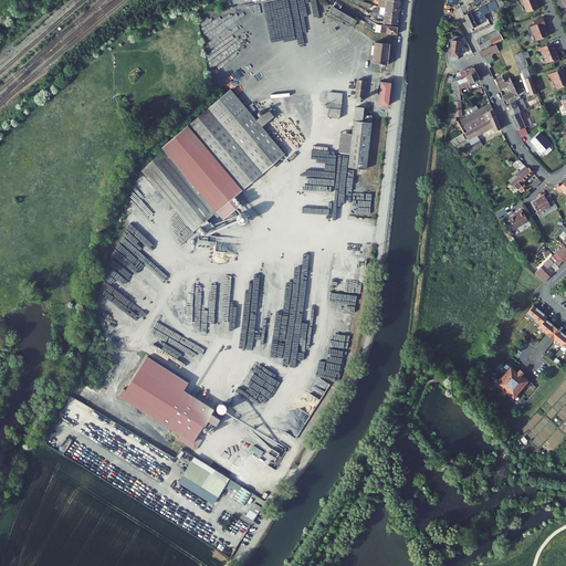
[(400,9),(400,1),(388,0),(379,0),(379,7),(380,7),(400,9)]
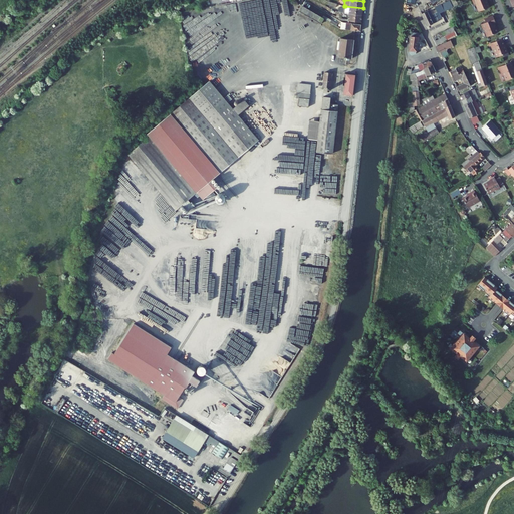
[(436,10),(437,12),(439,11),(440,13),(458,5),(457,2),(455,0),(450,0),(438,6),(439,9),(436,10)]
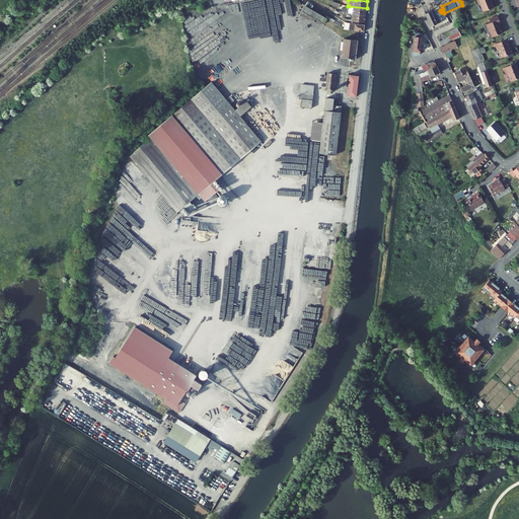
[(476,0),(478,4),(480,4),(484,12),(494,7),(493,3),(491,3),(490,0),(476,0)]
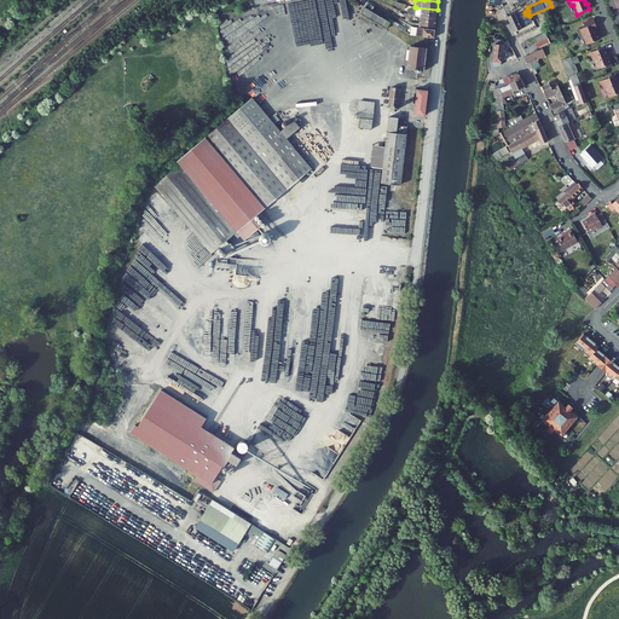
[(364,6),(359,13),(387,29),(391,23),(388,22),(364,6)]
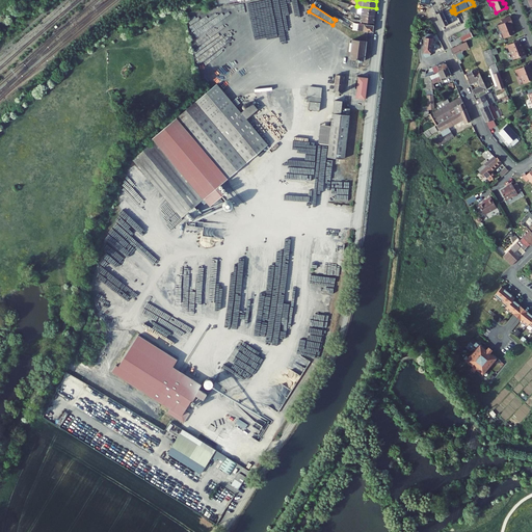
[(375,16),(376,8),(357,6),(357,9),(350,7),(349,11),(356,14),(362,15),(375,16)]
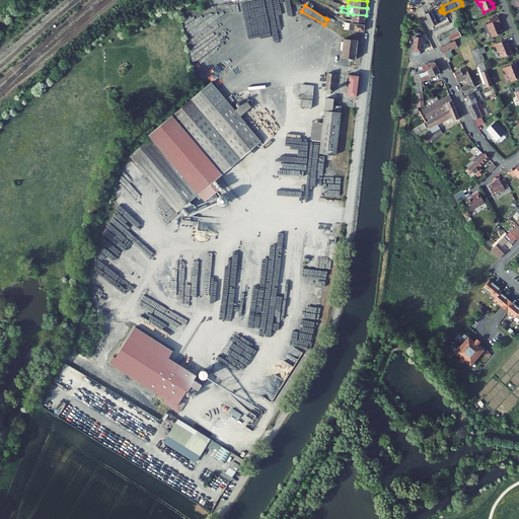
[(434,10),(425,14),(431,26),(443,21),(442,19),(446,17),(444,13),(443,11),(441,12),(436,14),(434,10)]
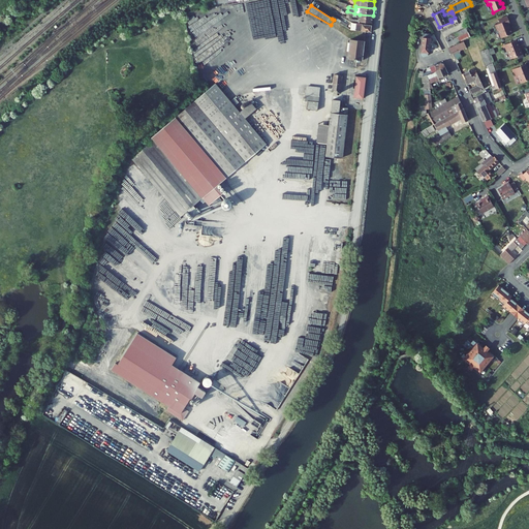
[(373,16),(360,14),(359,22),(372,23),(373,16)]
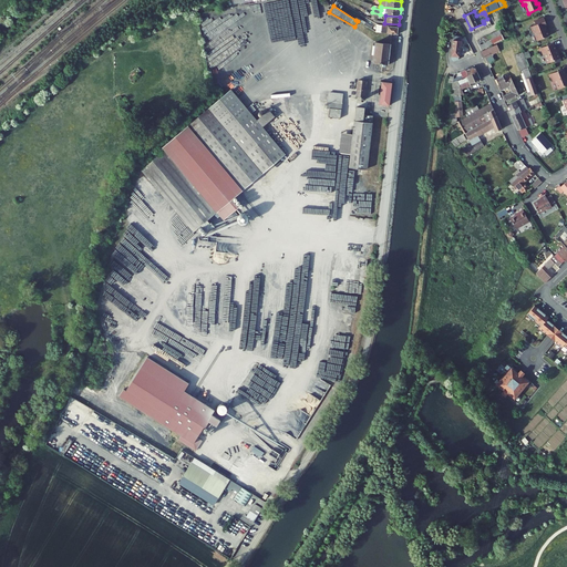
[(547,26),(544,18),(535,21),(536,24),(531,27),(533,32),(534,32),(537,41),(549,35),(547,30),(546,30),(545,26),(547,26)]
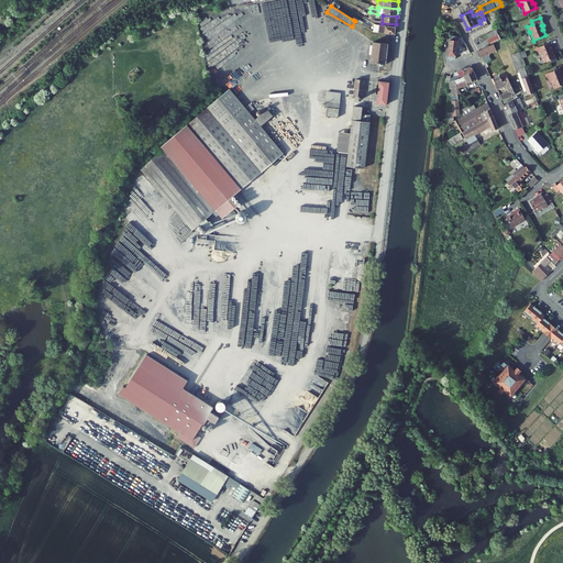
[(396,26),(376,24),(375,32),(395,34),(396,26)]
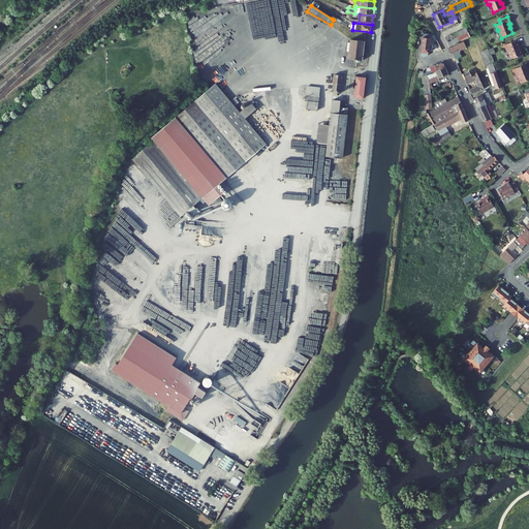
[(346,27),(343,25),(340,30),(345,33),(348,28),(346,27)]
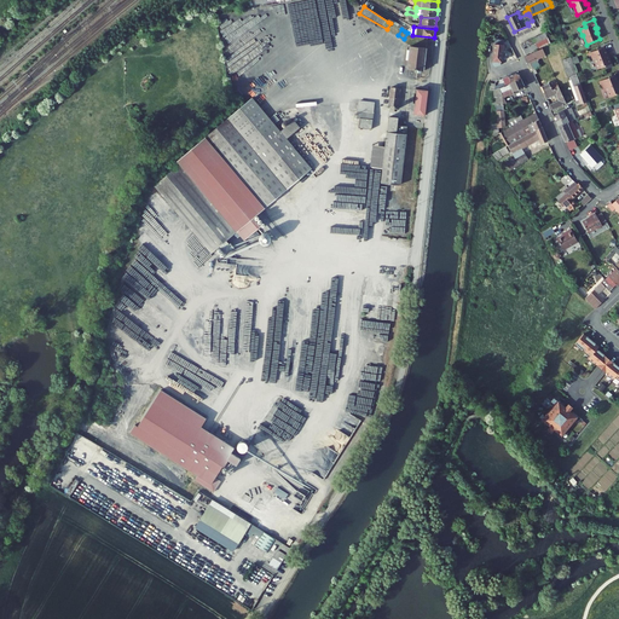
[(545,33),(520,44),(525,55),(542,47),(550,42),(545,33)]
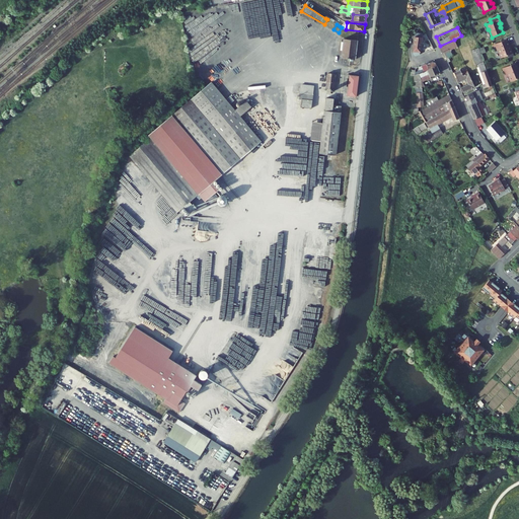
[(415,56),(416,56),(420,55),(420,52),(422,38),(421,38),(421,33),(415,32),(415,36),(413,52),(413,54),(415,56)]
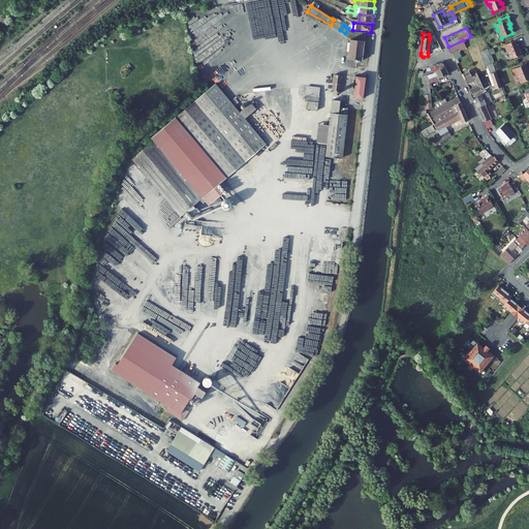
[(362,41),(350,39),(348,58),(354,59),(354,61),(360,62),(361,59),(363,60),(365,41),(362,41)]
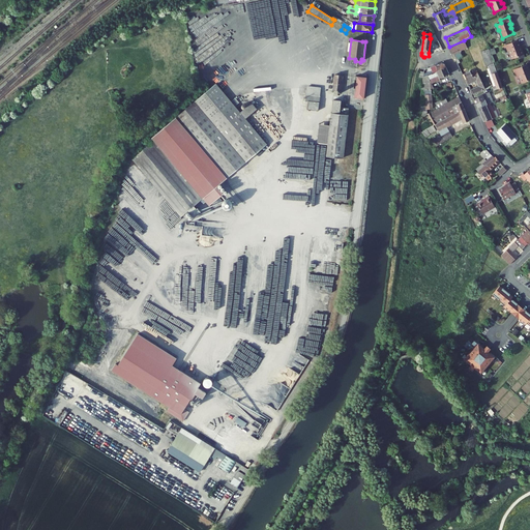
[(520,47),(518,40),(505,46),(506,50),(508,49),(511,57),(524,52),(523,49),(520,50),(519,47),(520,47)]
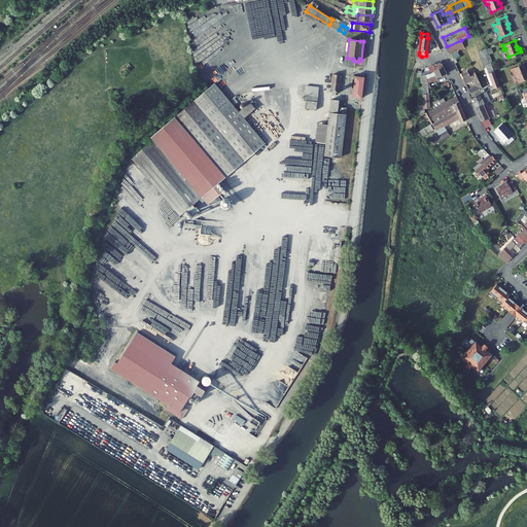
[(462,41),(448,47),(451,54),(465,47),(462,41)]
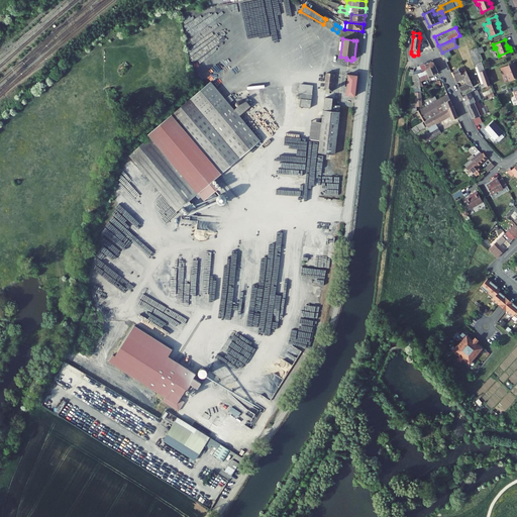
[(477,48),(477,47),(469,50),(474,65),(476,64),(477,67),(478,69),(476,70),(481,84),(480,85),(481,88),(487,86),(490,85),(486,72),(485,70),(482,62),(477,48)]
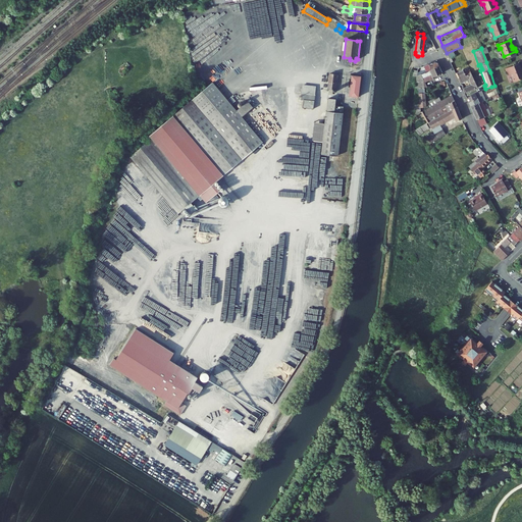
[(438,63),(435,62),(424,66),(425,69),(422,70),(417,72),(417,76),(439,66),(438,63)]
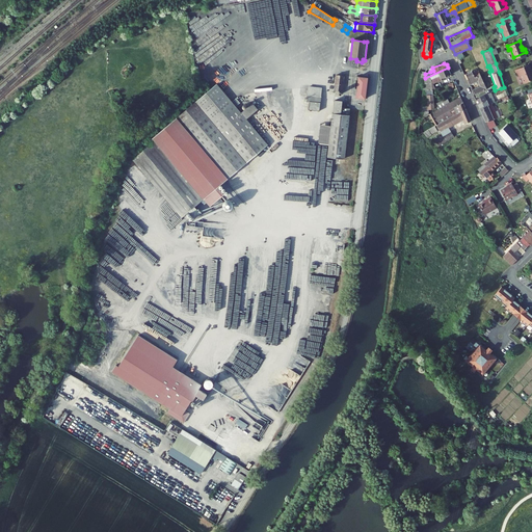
[(531,71),(529,64),(516,70),(519,74),(520,73),(524,83),(531,80),(531,74),(531,75),(531,72),(531,71)]
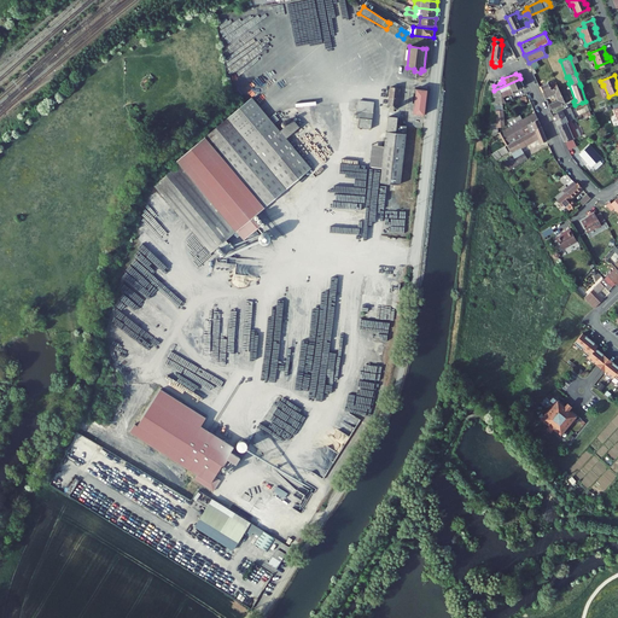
[(505,103),(503,97),(501,93),(506,91),(508,95),(513,93),(513,92),(524,86),(520,79),(494,91),(493,103),(505,103)]
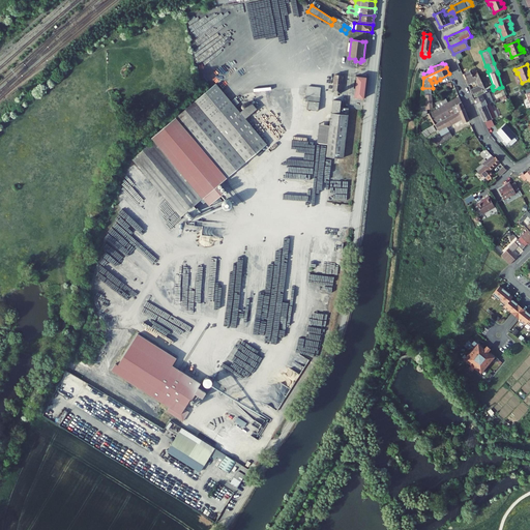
[(471,89),(473,94),(484,89),(478,74),(478,75),(477,70),(471,74),(470,70),(464,74),(468,85),(475,81),(478,86),(471,89)]
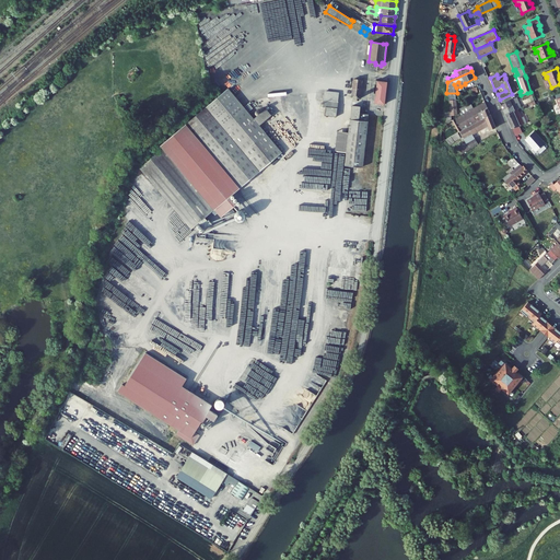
[(360,95),(362,80),(353,79),(352,94),(360,95)]
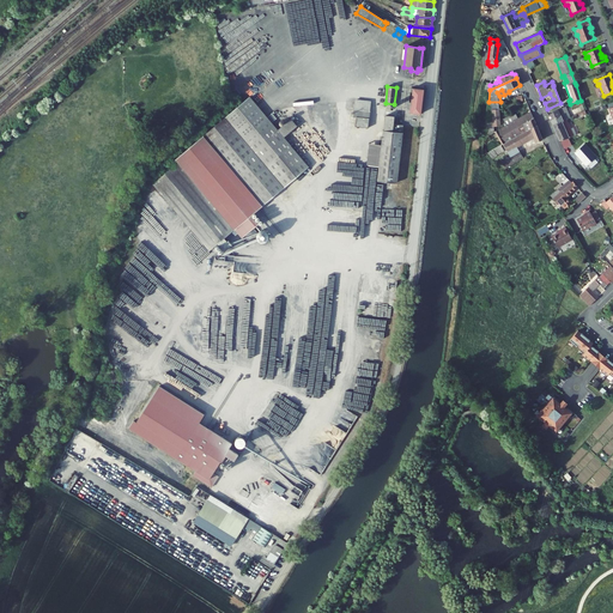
[(420,114),(424,90),(411,87),(410,92),(412,92),(410,113),(420,114)]
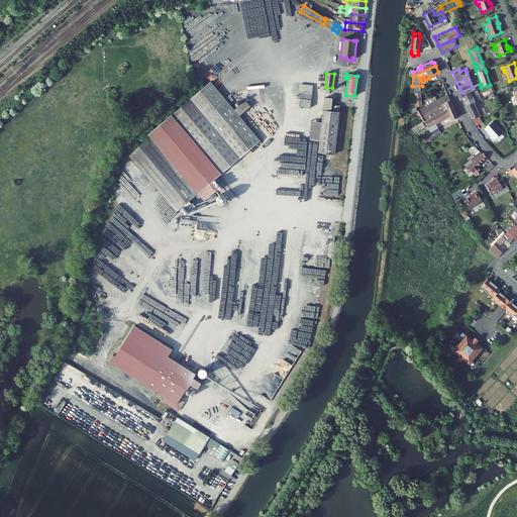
[(149,137),(128,156),(162,194),(167,200),(176,212),(183,206),(189,212),(196,207),(192,203),(191,204),(189,201),(195,196),(198,199),(201,197),(204,201),(207,198),(209,201),(217,195),(214,192),(218,189),(212,182),(220,174),(211,163),(230,146),(235,152),(245,143),(250,149),(261,140),(239,115),(234,109),(211,82),(147,134),(149,137)]
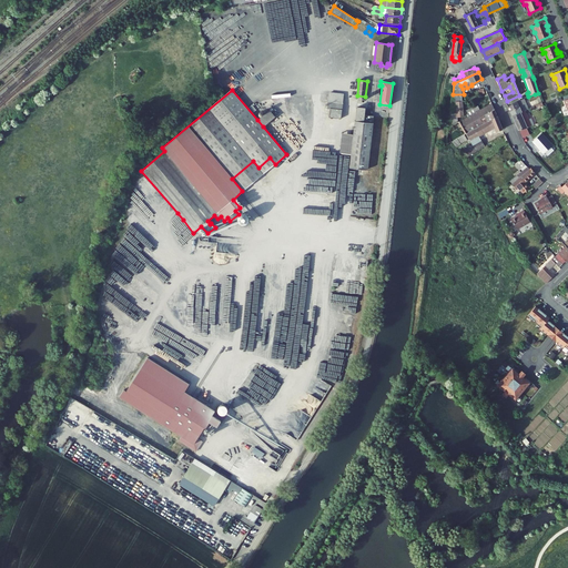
[(342,119),(344,93),(330,92),(327,107),(323,107),(323,112),(330,112),(330,118),(342,119)]
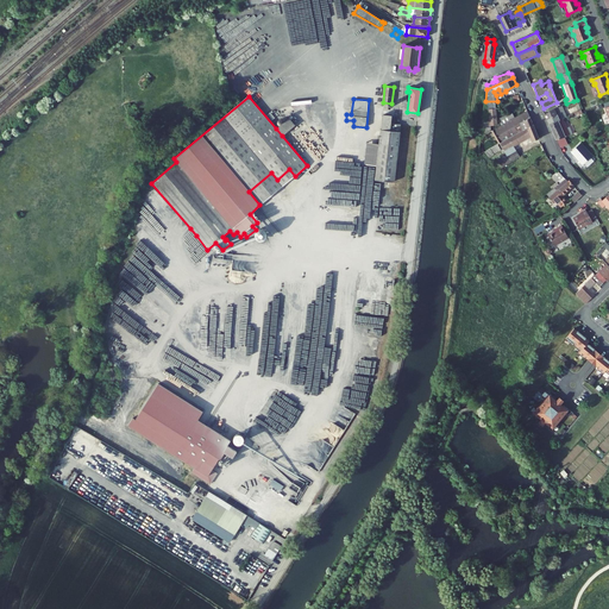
[(496,108),(495,101),(485,101),(481,138),(491,131),(490,125),(497,125),(496,108)]
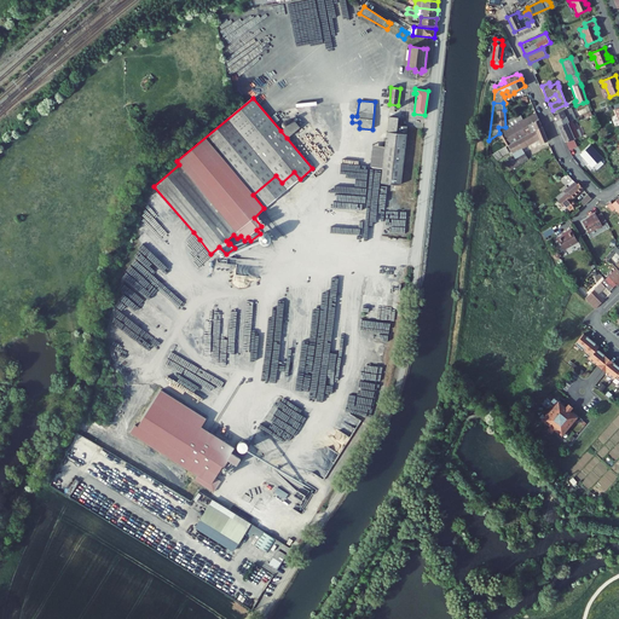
[(563,110),(553,115),(557,126),(572,120),(576,119),(571,108),(563,110)]
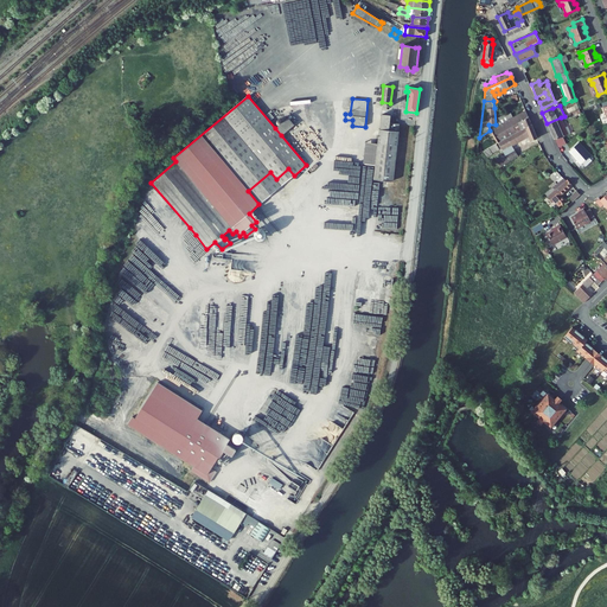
[(525,110),(491,131),(498,142),(531,123),(525,110)]
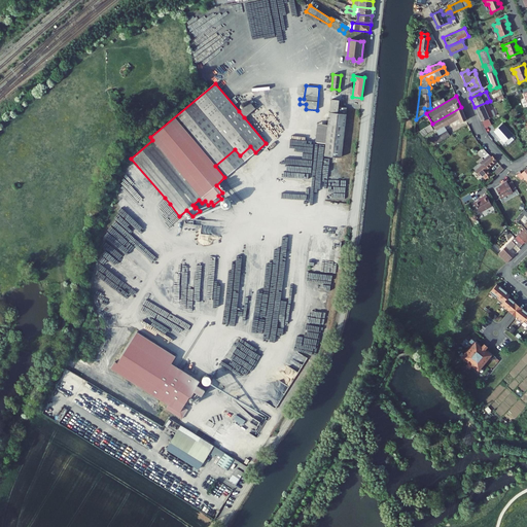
[(434,107),(445,101),(444,97),(432,102),(434,107)]
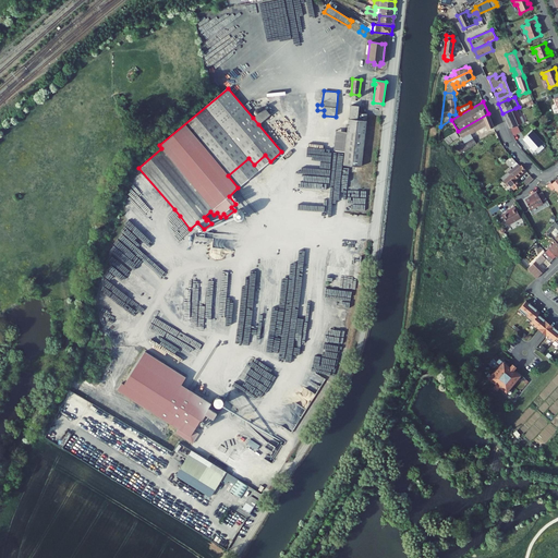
[(362,167),(367,113),(359,113),(359,106),(351,105),(350,119),(349,119),(348,132),(344,152),(343,165),(362,167)]
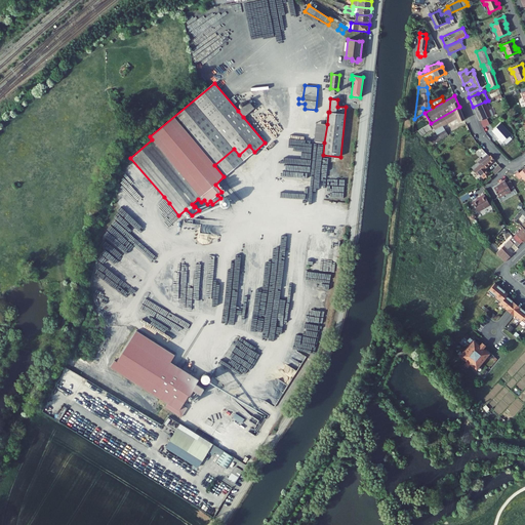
[(485,102),(473,107),(479,120),(480,120),(483,127),(490,124),(487,118),(491,116),(489,110),(485,102)]
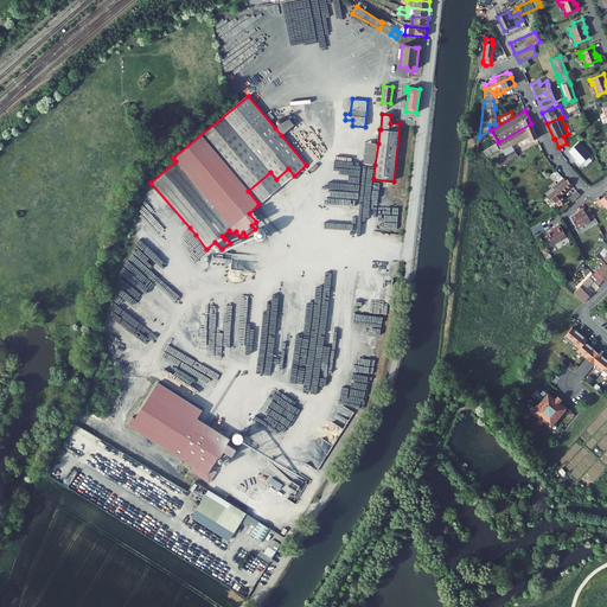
[(531,123),(498,142),(502,148),(528,135),(529,136),(531,141),(537,138),(531,123)]
